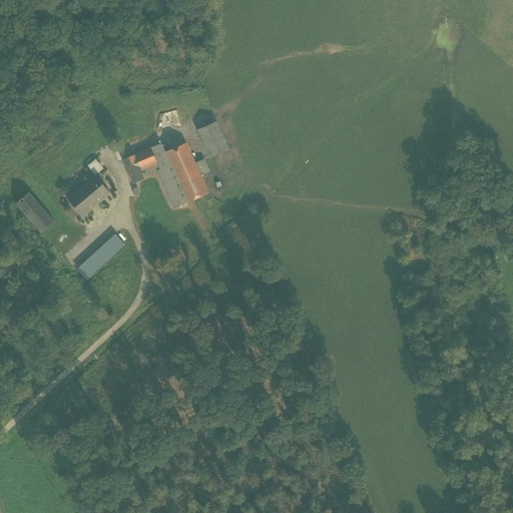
[(157,129),(181,126),(178,112),(159,115),(157,129)]
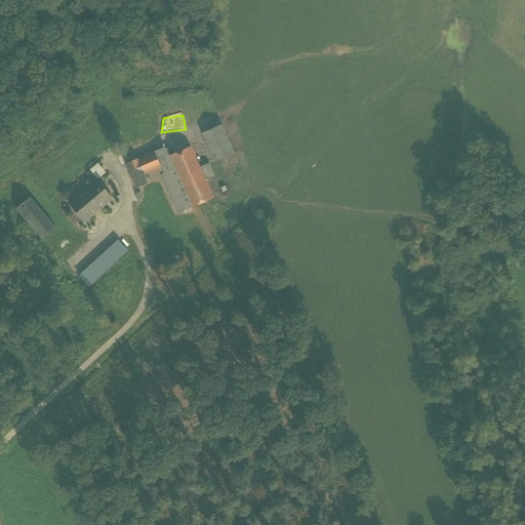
[(202,133),(214,161),(233,152),(220,125),(202,133)]
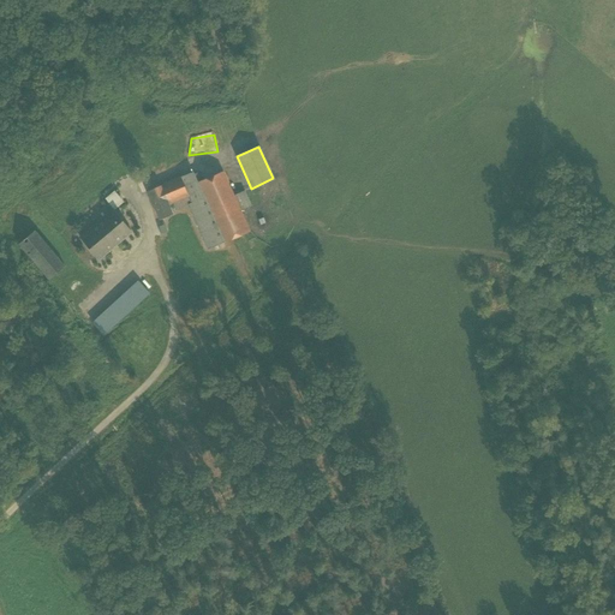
[(147,192),(159,220),(172,214),(169,212),(186,204),(180,190),(196,183),(197,183),(195,177),(192,172),(147,192)]
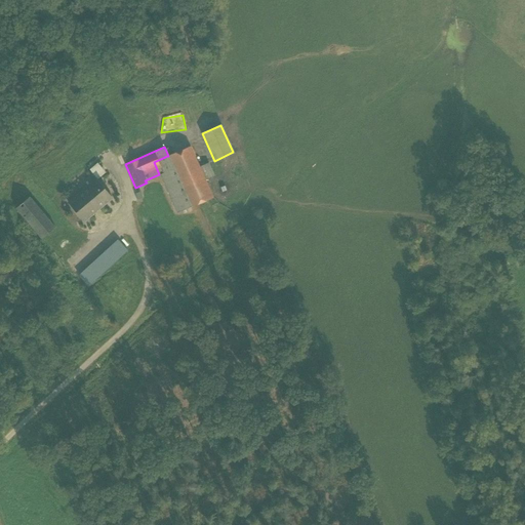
[(205,180),(199,167),(190,147),(170,155),(168,156),(167,156),(190,207),(213,198),(205,180)]
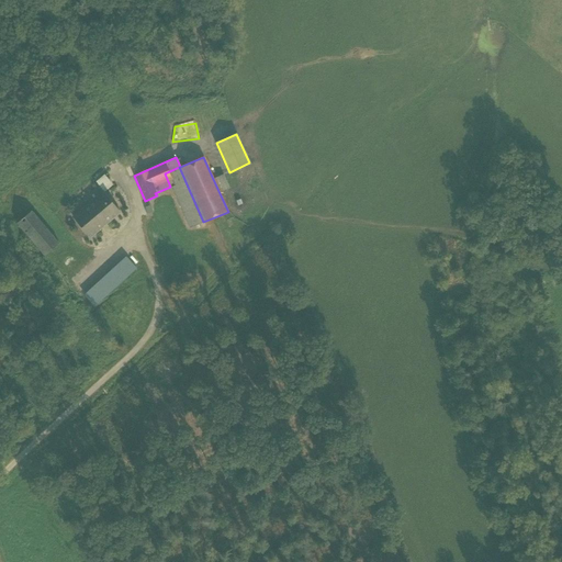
[(203,222),(179,167),(165,173),(170,187),(189,228),(203,222)]
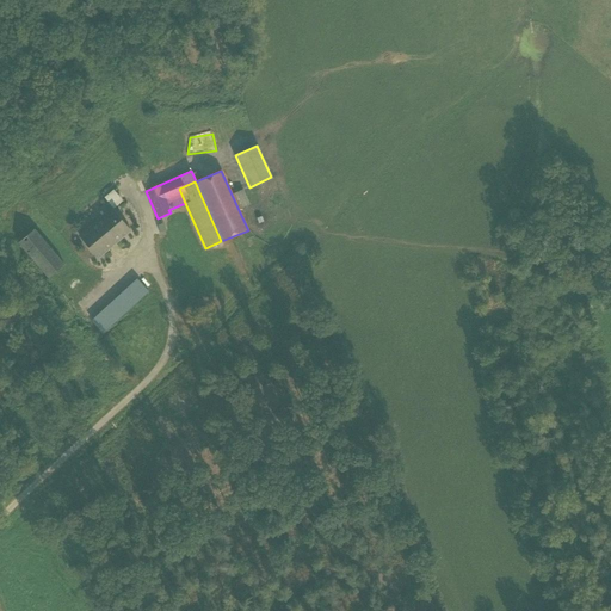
[(115,208),(123,199),(113,189),(105,196),(115,208)]
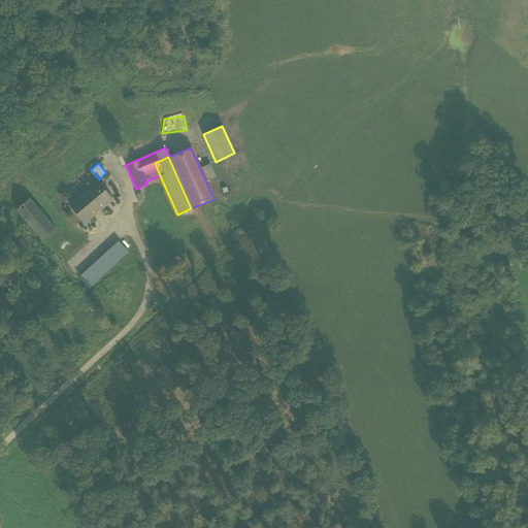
[(200,168),(206,182),(216,177),(209,164),(200,168)]
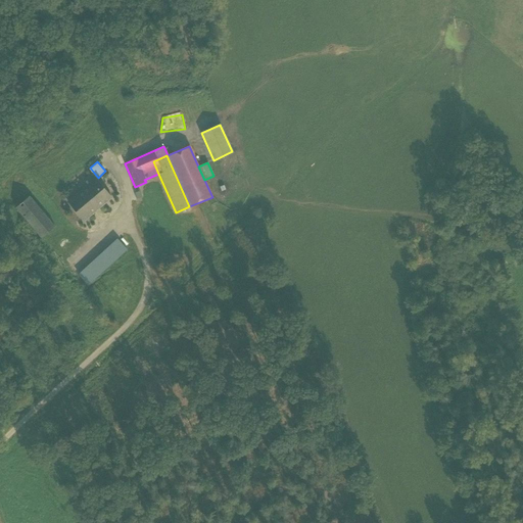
[(112,196),(97,178),(69,201),(86,220),(112,196)]
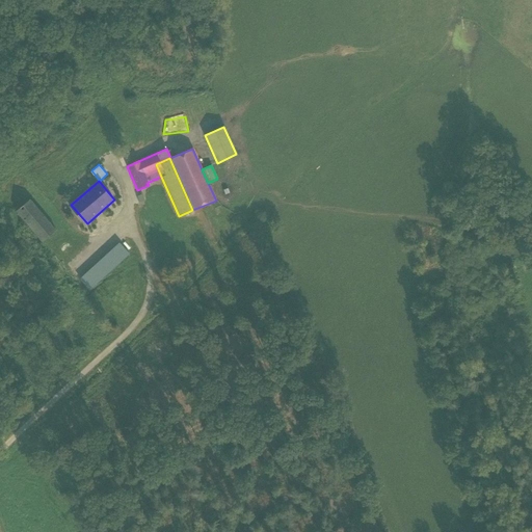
[(29,201),(16,212),(42,242),(55,231),(29,201)]
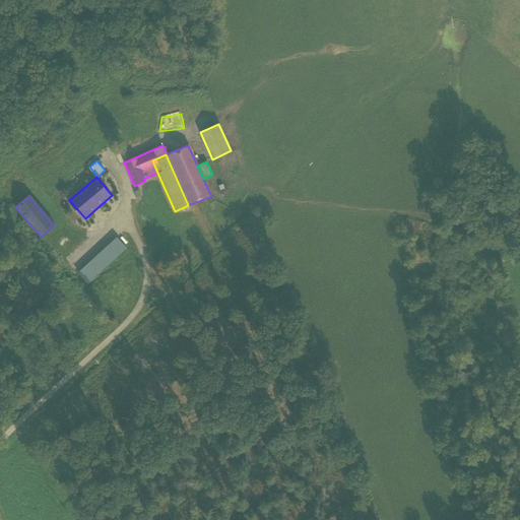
[(118,239),(109,247),(117,256),(126,248),(118,239)]
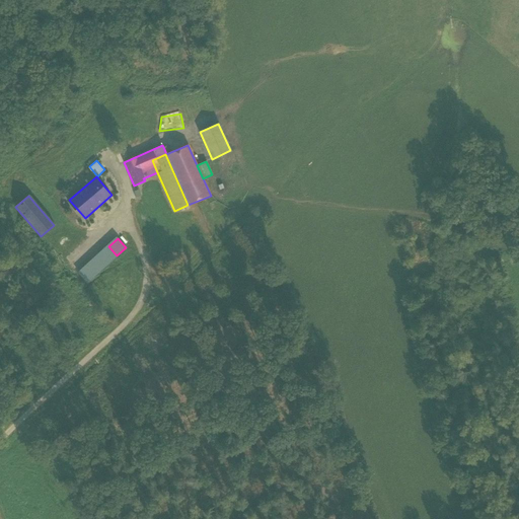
[(117,255),(108,246),(78,274),(86,283),(117,255)]
